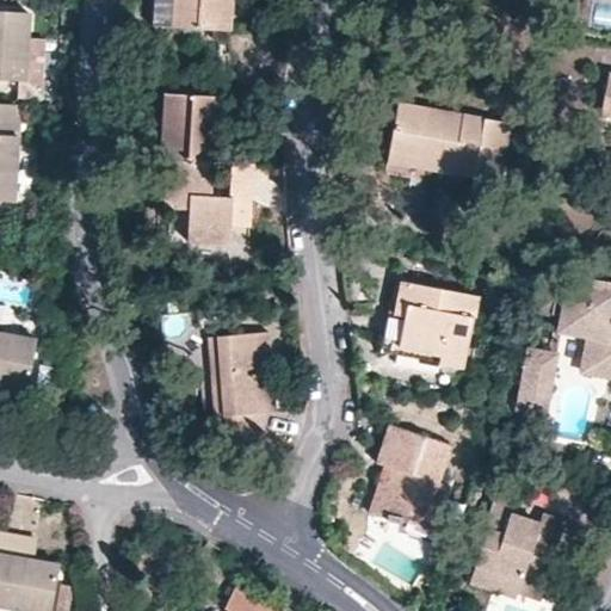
[(176,0),(174,20),(174,26),(232,30),(233,0),(176,0)]
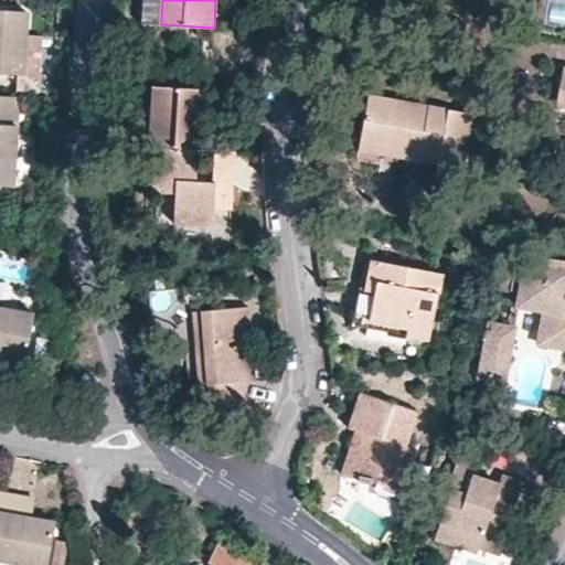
[(0,68),(24,71),(28,32),(18,32),(20,8),(0,6),(0,68)]
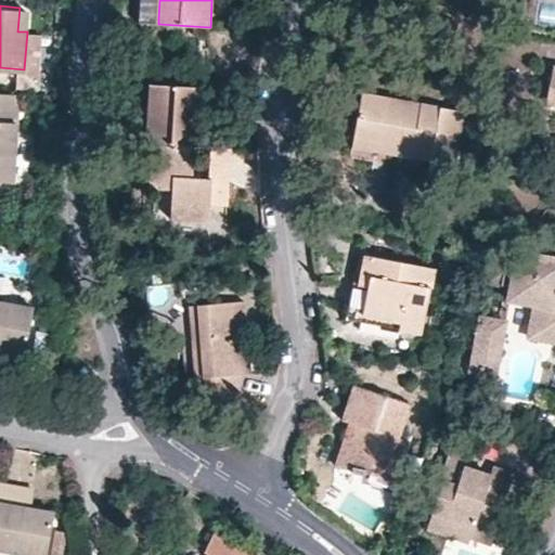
[(28,9),(20,8),(17,31),(27,31),(28,9)]
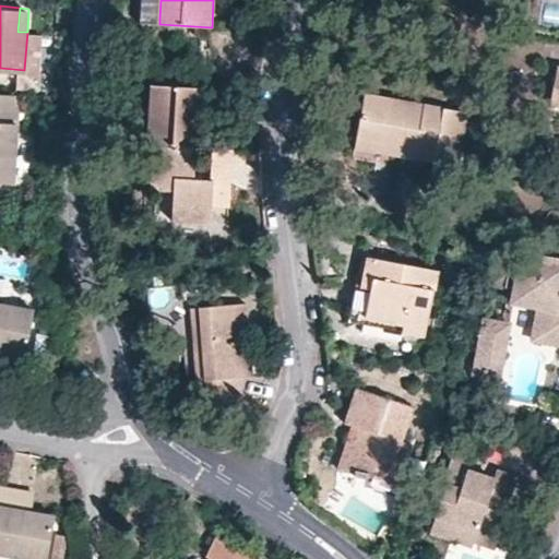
[(195,147),(200,147),(204,87),(153,84),(149,144),(154,145),(195,147)]
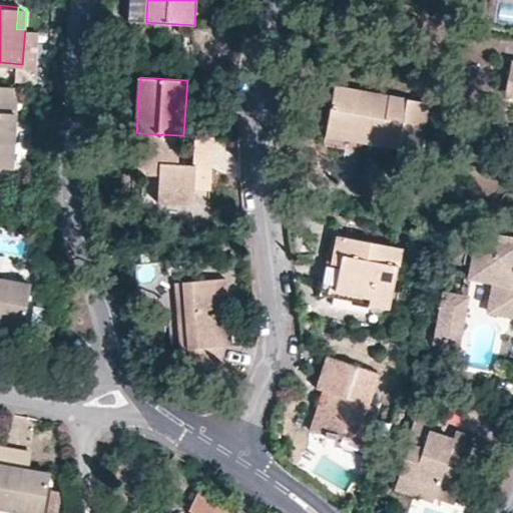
[(0,165),(11,166),(16,85),(0,84),(0,165)]
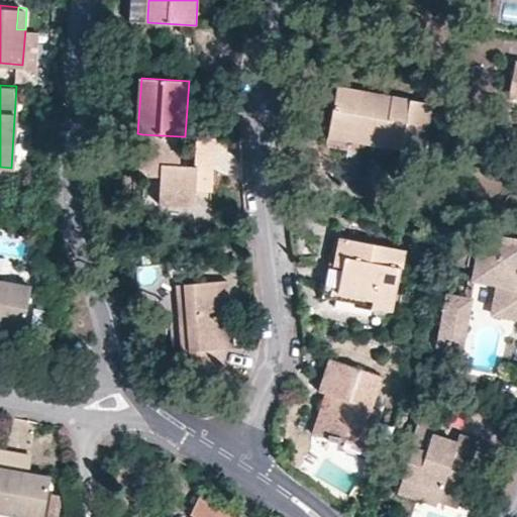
[(337,86),(330,125),(403,138),(401,148),(400,159),(398,170),(420,174),(432,103),(337,86)]
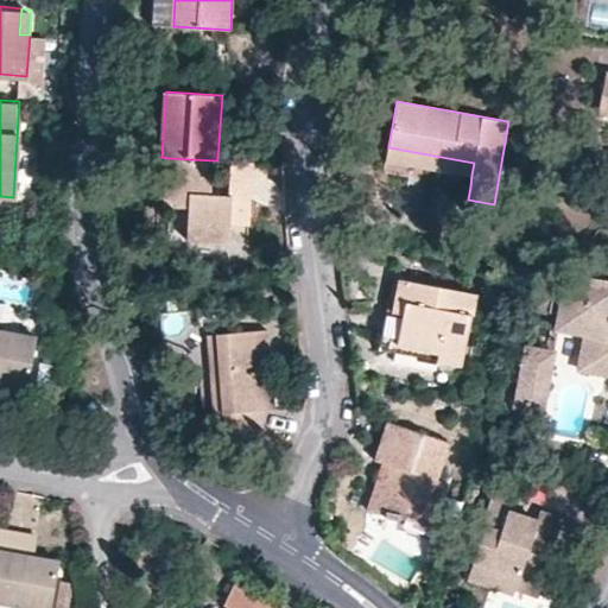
[(607,105),(600,105),(597,114),(607,115),(607,105)]
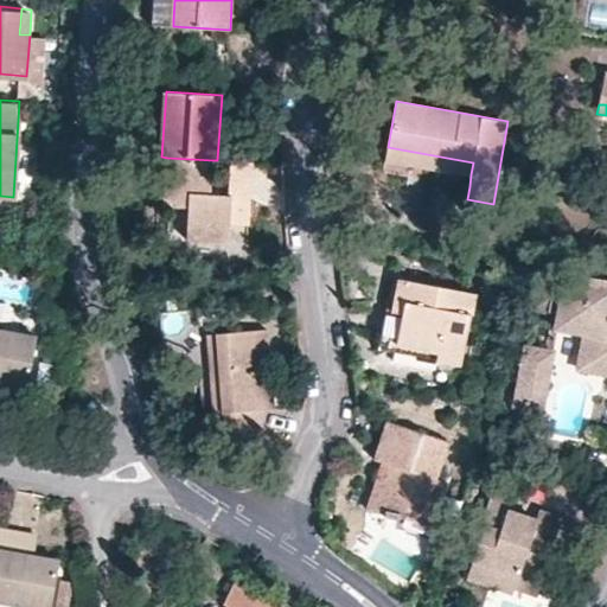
[(388,147),(385,160),(471,174),(473,163),(388,147)]
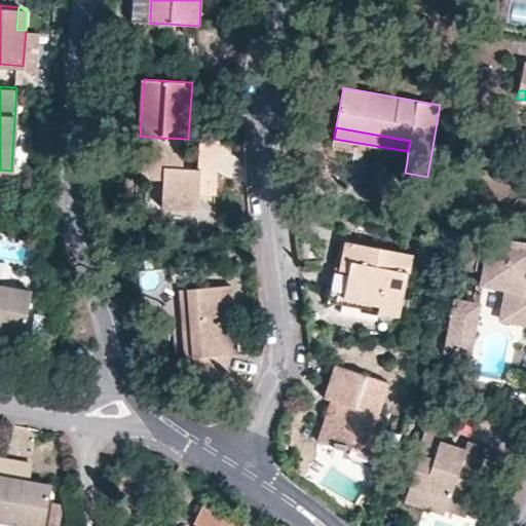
[(145,137),(143,179),(165,180),(162,210),(198,210),(199,194),(201,168),(199,168),(184,167),(184,139),(145,137)]
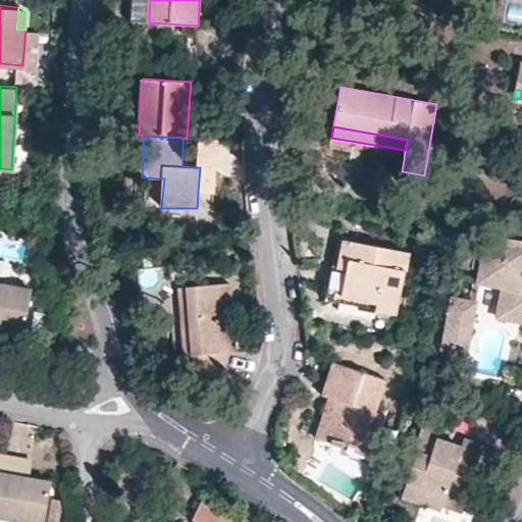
[(217,140),(199,139),(198,167),(200,167),(198,193),(215,193),(217,140)]
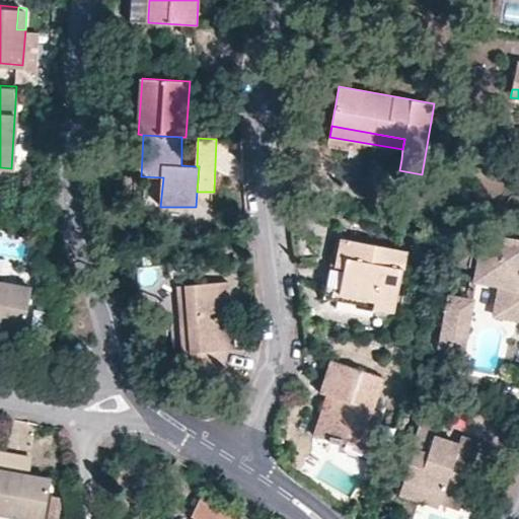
[(518,244),(461,234),(456,265),(475,269),(487,280),(486,286),(499,289),(496,307),(515,310),(516,308),(518,308),(518,244)]
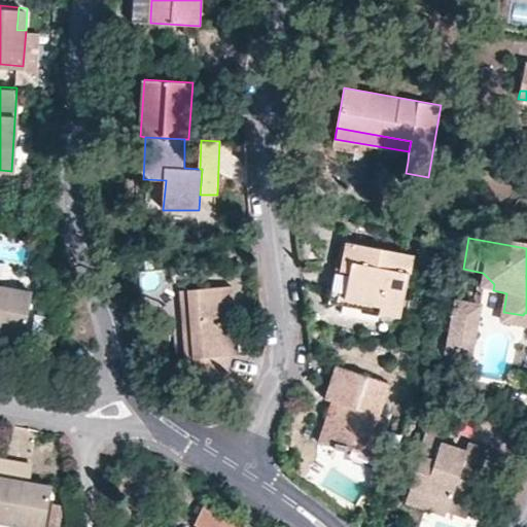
[(351,265),(349,272),(345,299),(381,305),(380,313),(401,316),(413,254),(347,241),(347,243),(344,262),(351,265)]
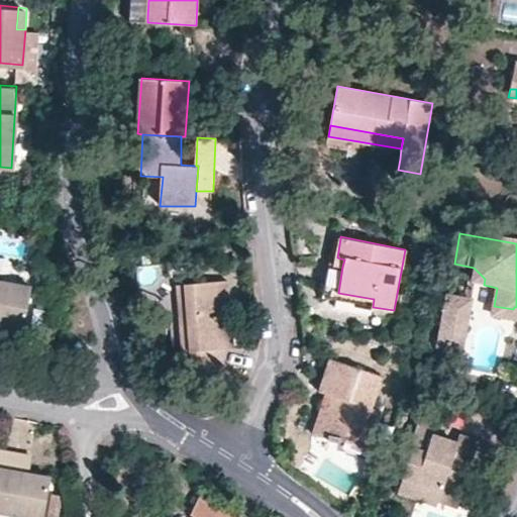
[(335,266),(342,267),(344,260),(337,257),(335,266)]
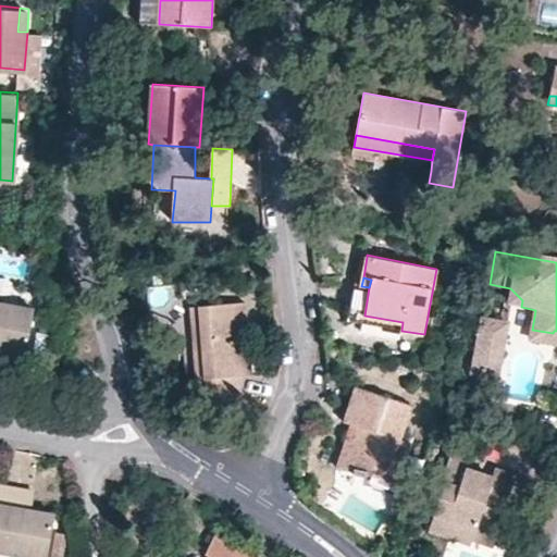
[(246,301),(192,307),(197,380),(206,379),(207,393),(242,391),(240,375),(251,375),(246,301)]
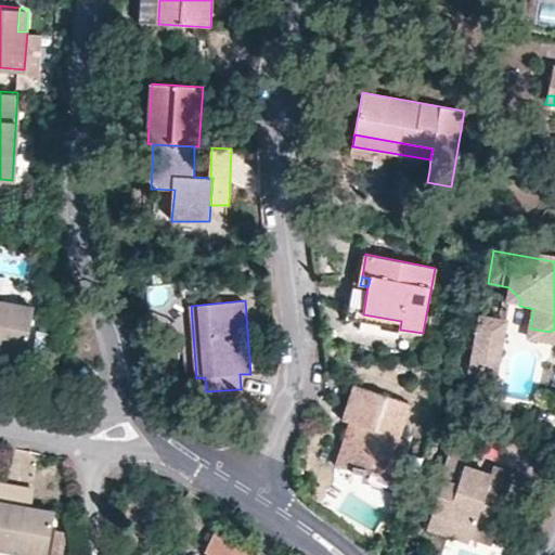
[(24,358),(33,313),(0,307),(0,352),(0,353),(24,358)]
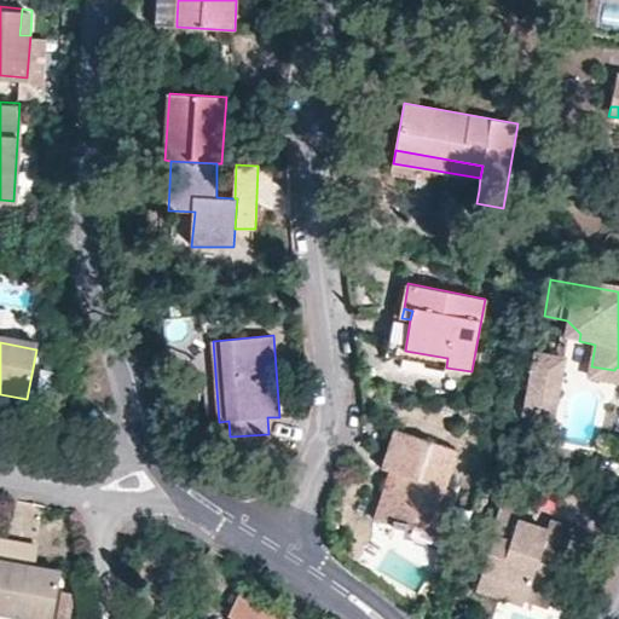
[(525,412),(551,420),(560,374),(561,360),(536,356),(525,412)]
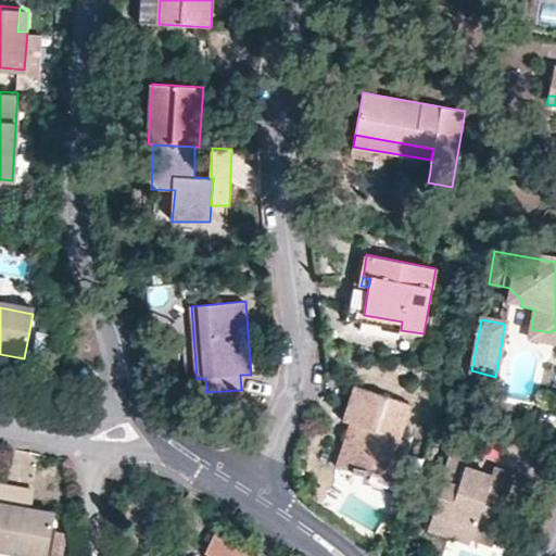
[(531,329),(529,341),(555,345),(555,330),(553,330),(552,332),(531,329)]
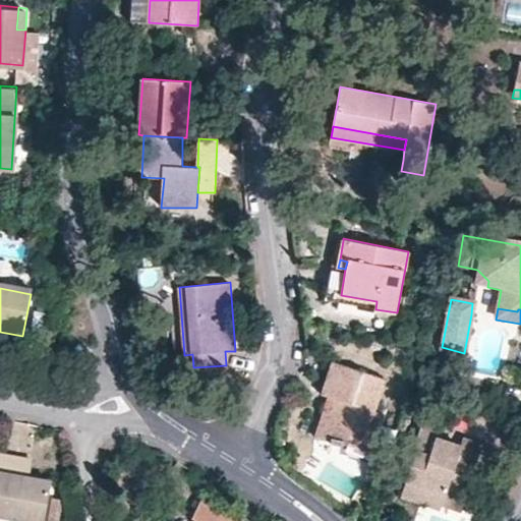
[(329,393),(337,396),(344,398),(340,410),(333,408),(323,436),(332,439),(331,441),(342,444),(343,442),(370,452),(383,413),(374,410),(386,380),(339,363),(329,393)]
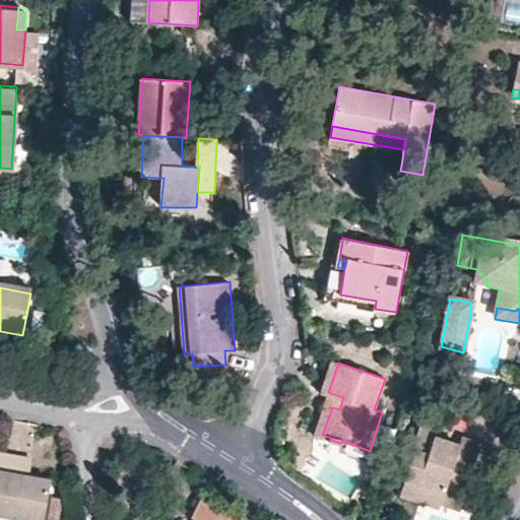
[(411,462),(406,476),(444,489),(441,498),(465,505),(475,473),(471,473),(481,440),(464,435),(461,442),(458,454),(444,450),(448,438),(436,434),(440,417),(426,412),(409,460),(411,462)]
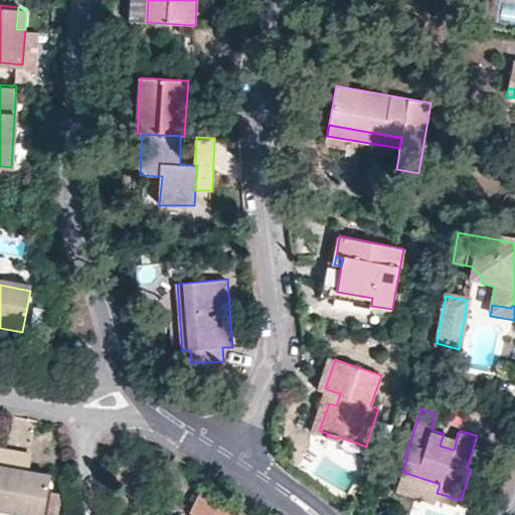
[(457,438),(444,434),(440,446),(454,450),(457,438)]
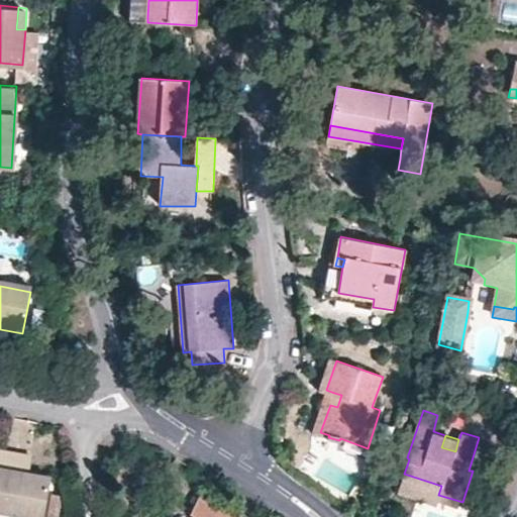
[(26,474),(18,473),(21,454),(0,450),(0,511),(19,515),(21,508),(42,512),(48,478),(26,474)]
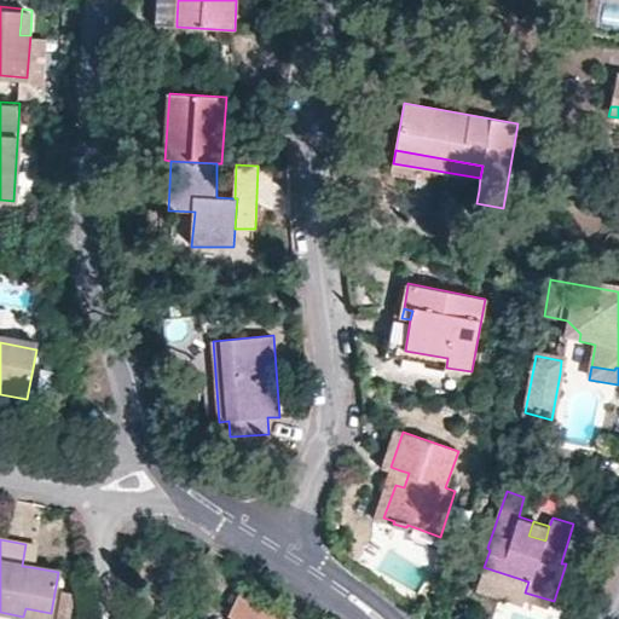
[(35,545),(25,544),(22,566),(32,567),(35,545)]
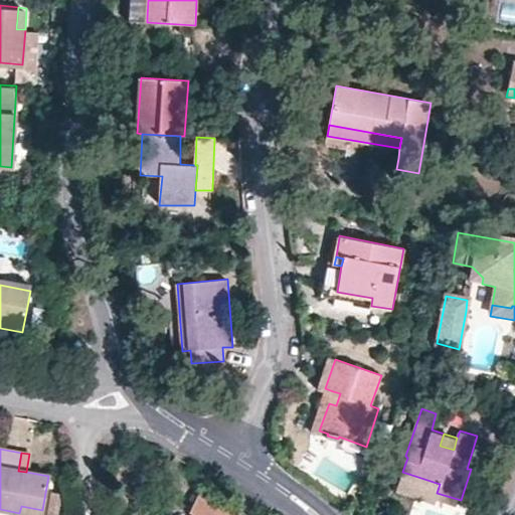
[(21,506),(19,513),(27,514),(40,514),(42,510),(21,506)]
